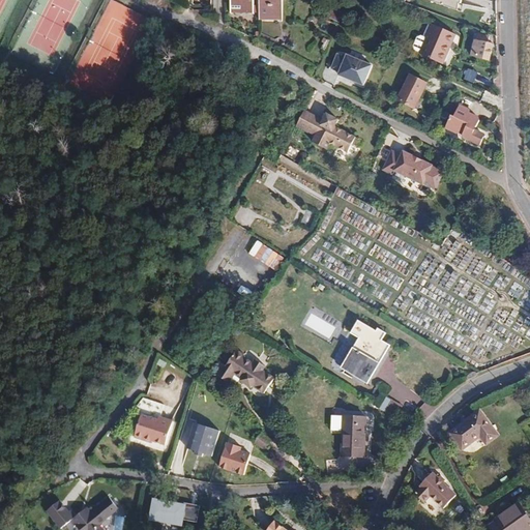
[(252,13),(252,0),(228,0),(229,12),(252,13)]
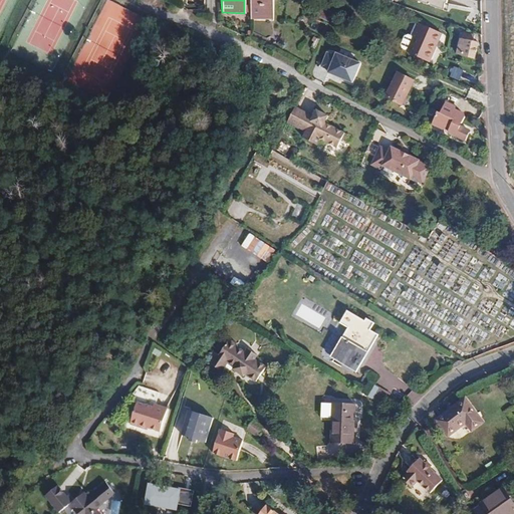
[(273,19),(272,0),(249,0),(249,18),(273,19)]
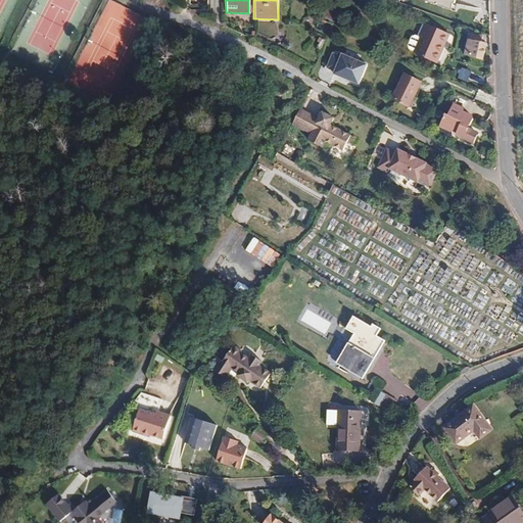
[(423,0),(423,1),(452,15),(456,8),(457,9),(460,1),(458,0),(423,0)]
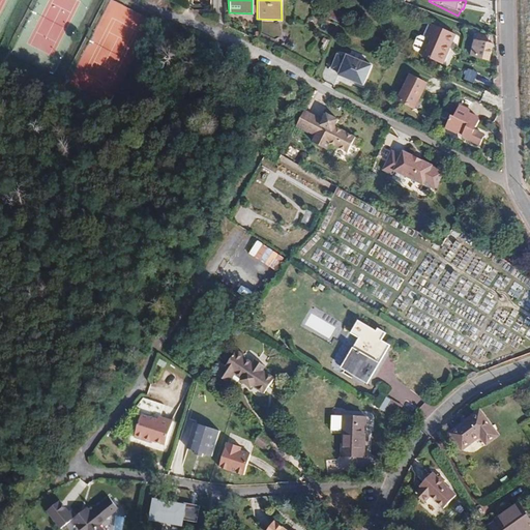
[(453,39),(431,29),(418,57),(417,58),(438,67),(446,51),(448,52),(453,39)]
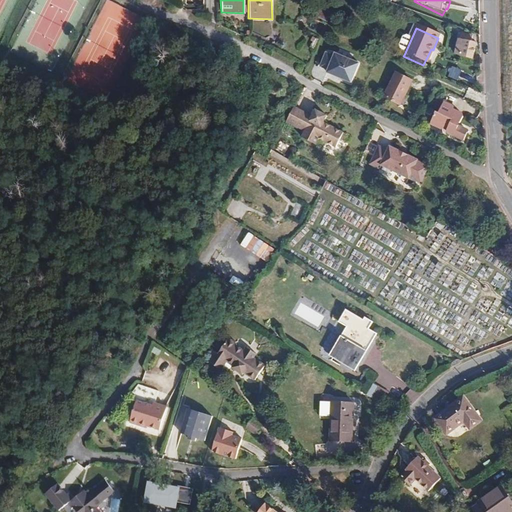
[(473,41),(461,38),(460,45),(466,47),(466,46),(471,48),(473,41)]
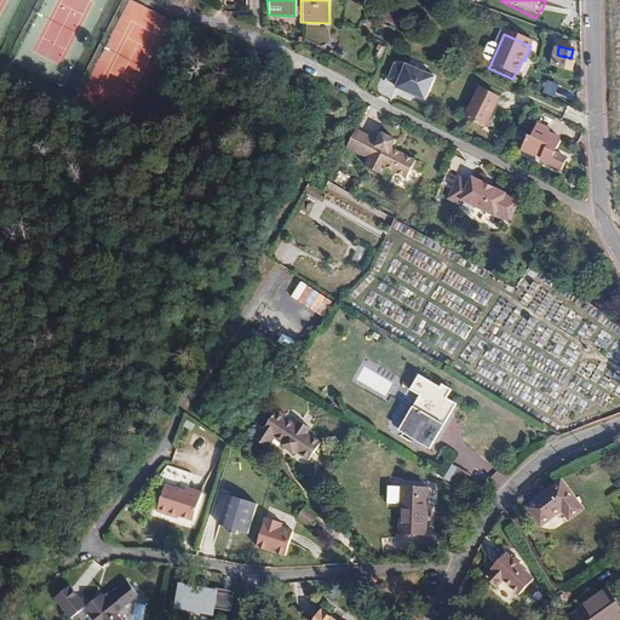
[(564,56),(564,57),(557,55),(556,53),(552,70),(570,78),(575,59),(570,58),(564,56)]
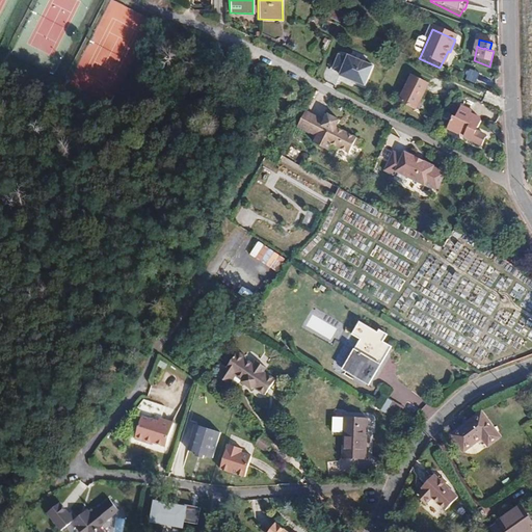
[(367,86),(375,67),(351,55),(349,58),(341,54),(335,68),(343,72),(342,75),(367,86)]
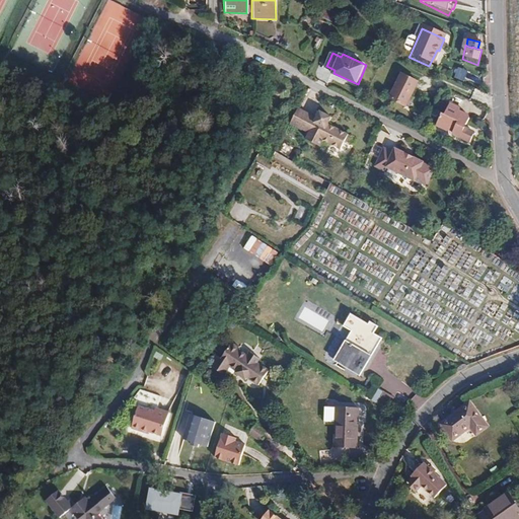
[(454,77),(464,81),(468,71),(459,66),(454,77)]
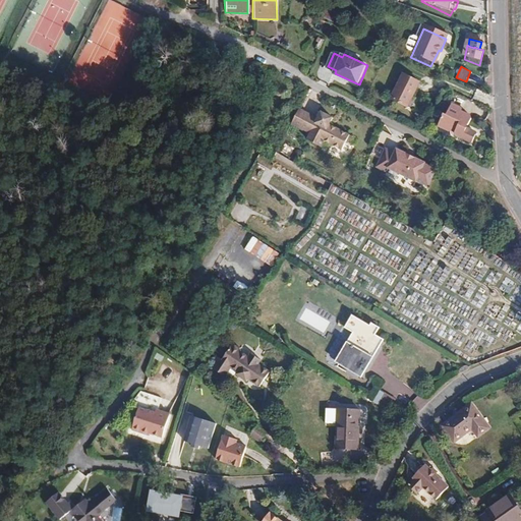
[(390,102),(405,110),(416,85),(409,82),(401,78),(390,102)]
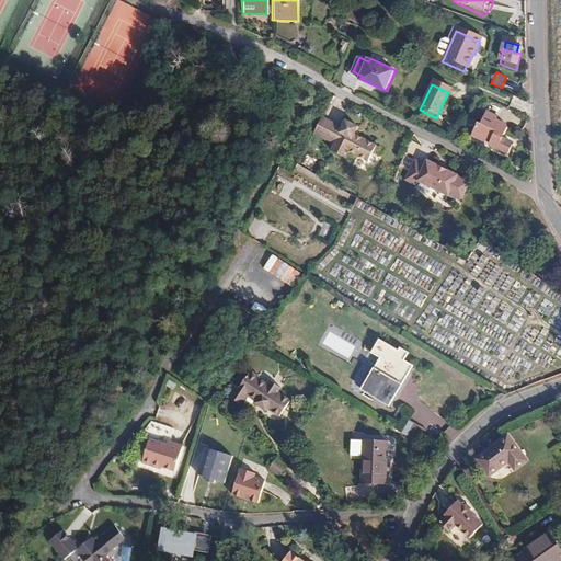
[(322,116),(313,132),(334,142),(330,149),(344,158),(348,150),(368,161),(375,145),(355,134),(358,127),(346,121),(342,127),(322,116)]
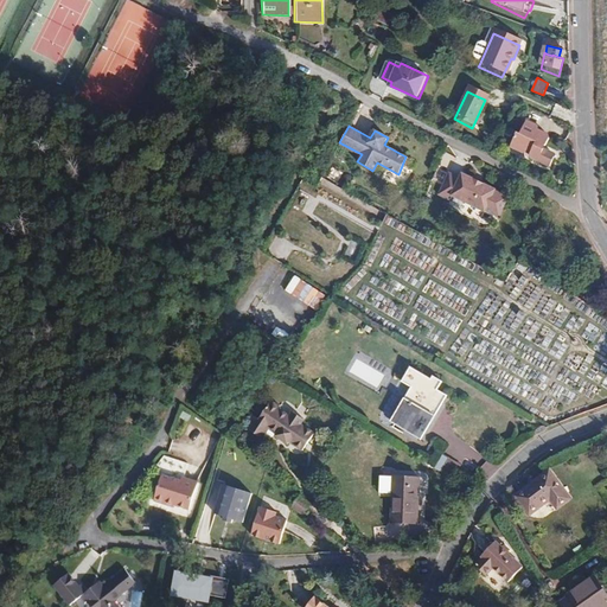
[(550,160),(542,157),(547,146),(545,144),(544,141),(543,140),(542,140),(534,136),(535,134),(523,128),(517,140),(516,139),(513,145),(510,153),(523,159),(525,159),(526,159),(529,160),(530,161),(531,163),(531,165),(549,172),(553,165),(550,160)]
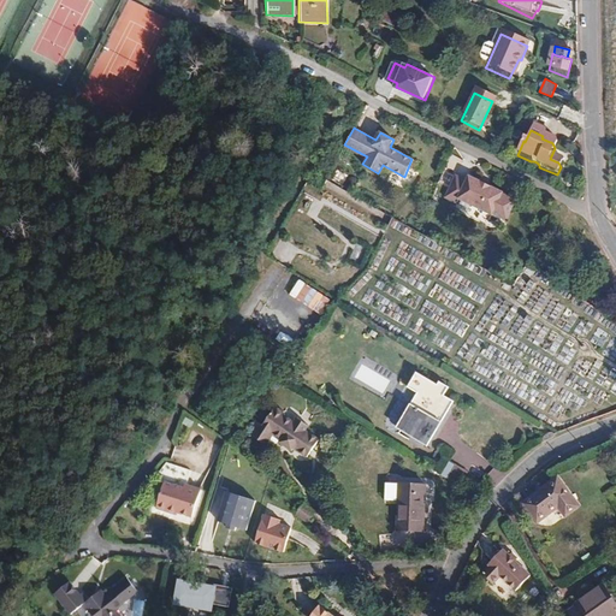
[(517,196),(469,175),(467,181),(456,175),(445,196),(457,202),(460,197),(505,221),(517,196)]
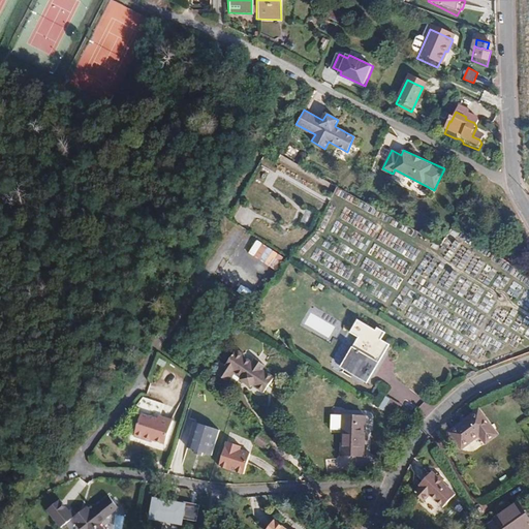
[(350,344),(338,366),(364,381),(376,360),(377,360),(386,342),(377,337),(382,330),(374,324),(372,328),(354,317),(346,331),(356,336),(350,344)]
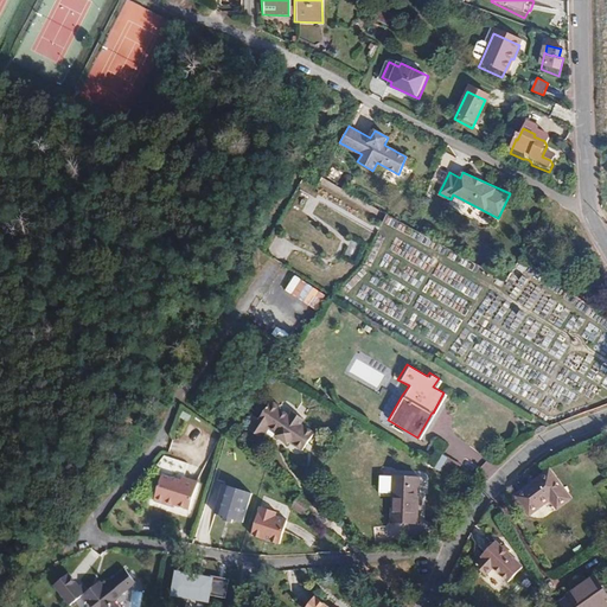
[(315,438),(302,427),(306,422),(295,413),(291,417),(285,413),(285,408),(280,404),(273,403),(259,420),(254,415),(246,426),(262,439),(272,429),(278,435),(275,438),(286,447),(289,443),(302,453),(315,438)]
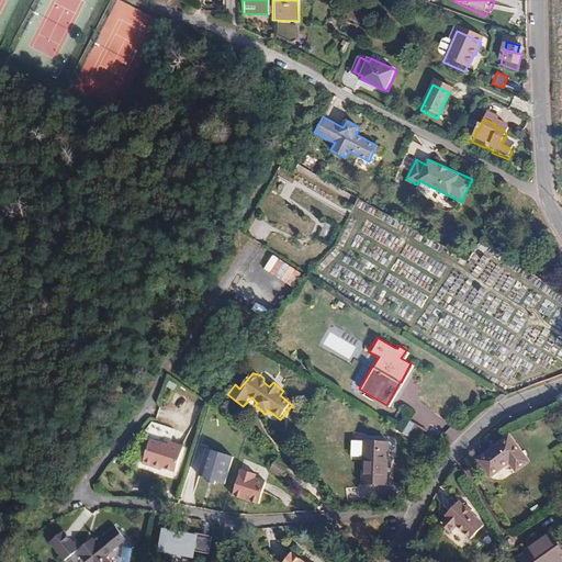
[(402,440),(425,456),(435,441),(412,426),(402,440)]
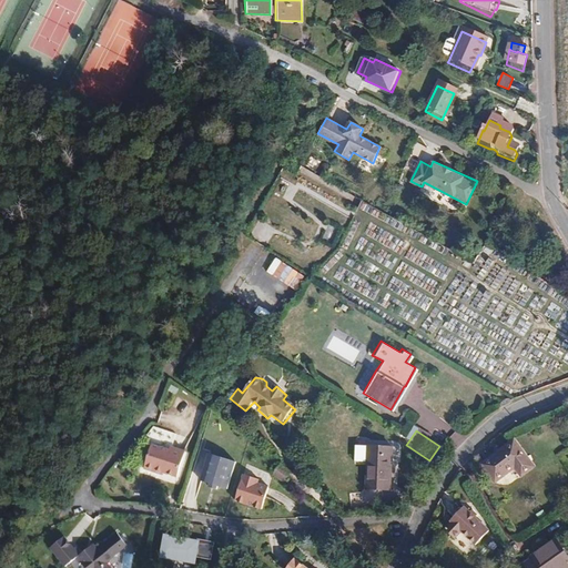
[(533,466),(513,437),(476,462),(492,484),(511,469),(518,477),(533,466)]
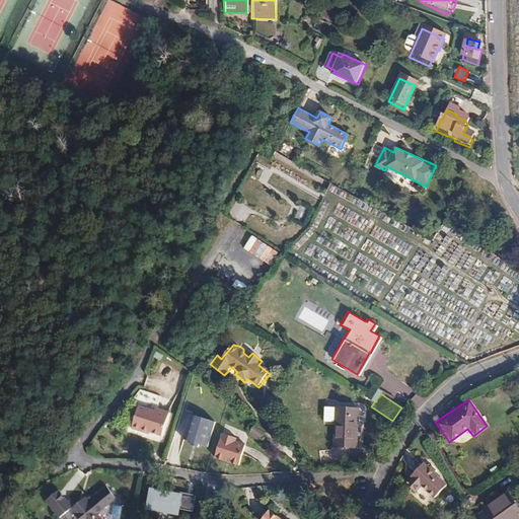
[(354,445),(357,405),(334,403),(330,443),(354,445)]
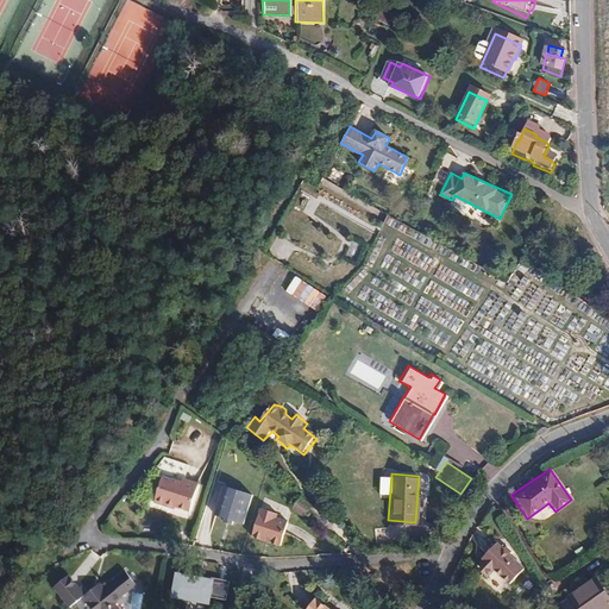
[(170,509),(171,507),(186,510),(194,483),(179,477),(177,481),(159,475),(150,503),(170,509)]
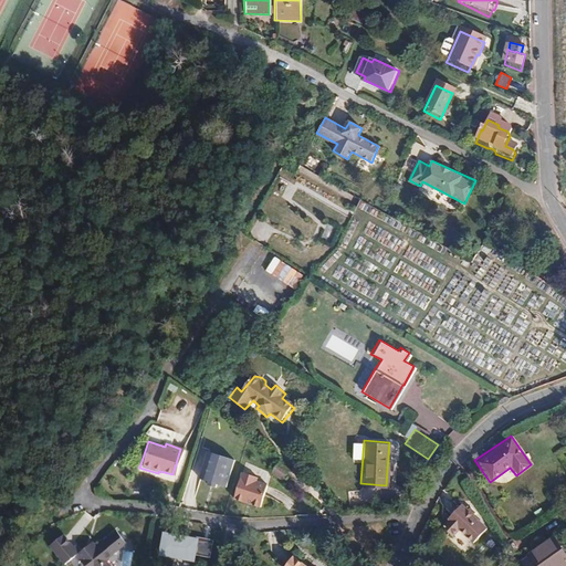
[(208,449),(199,479),(227,488),(234,459),(208,449)]
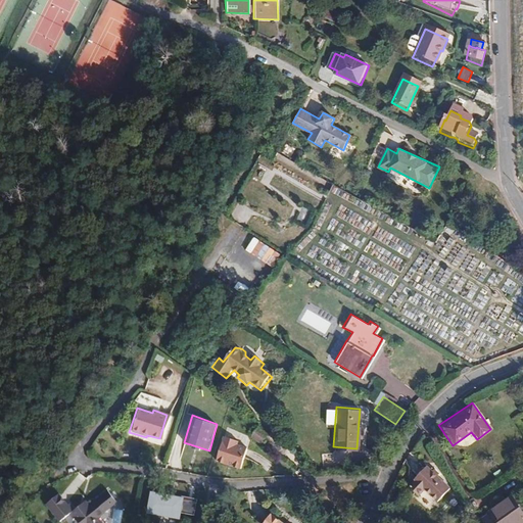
[(248,437),(257,443),(265,434),(255,427),(248,437)]
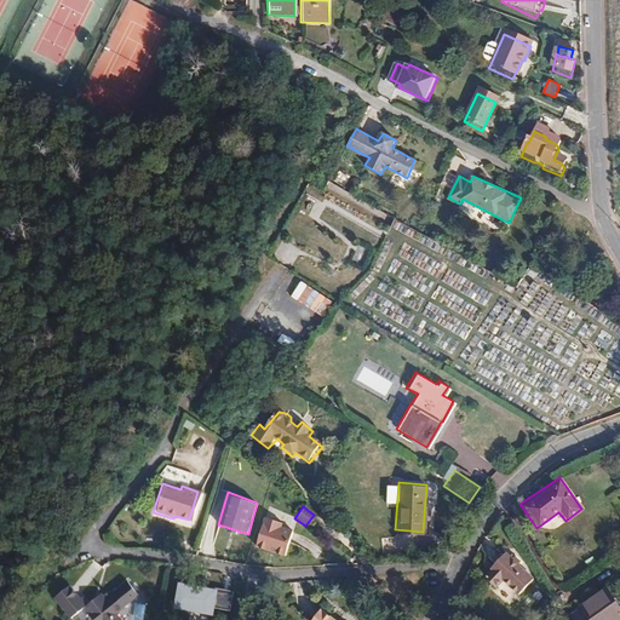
[(286,522),(267,516),(257,546),(286,555),(294,530),(283,527),(286,522)]
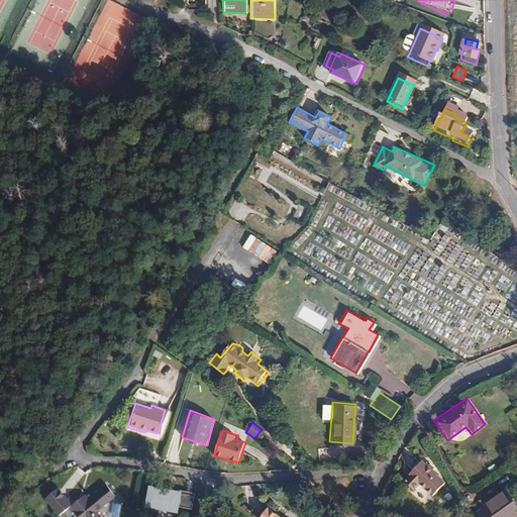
[(421,458),(408,472),(409,473),(403,479),(412,488),(418,482),(430,493),(443,481),(421,458)]
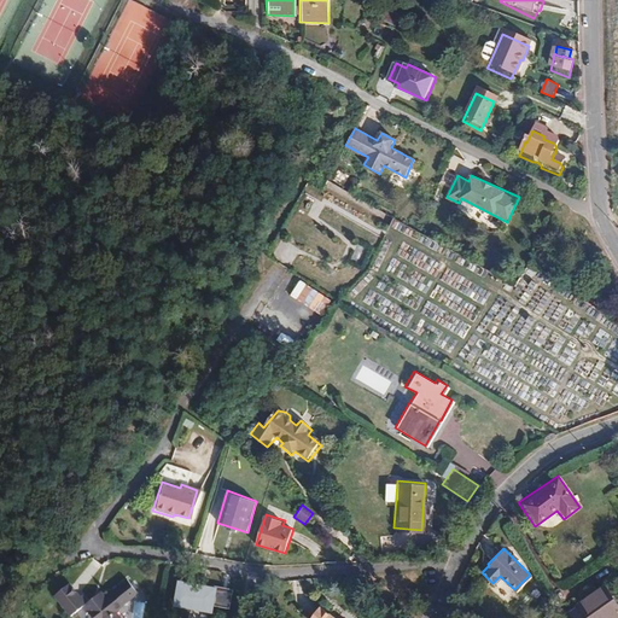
[(54,595),(71,617),(91,600),(73,579),(54,595)]
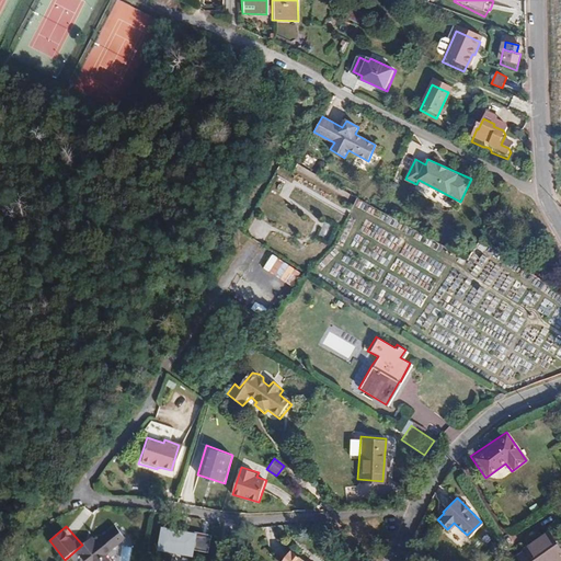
[(122,527),(107,537),(109,538),(83,557),(86,560),(113,560),(110,557),(132,540),(122,527)]
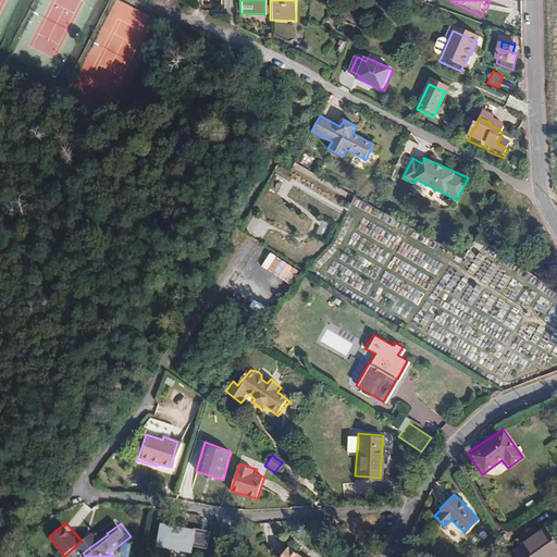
[(231,533),(195,529),(193,547),(230,552),(231,533)]
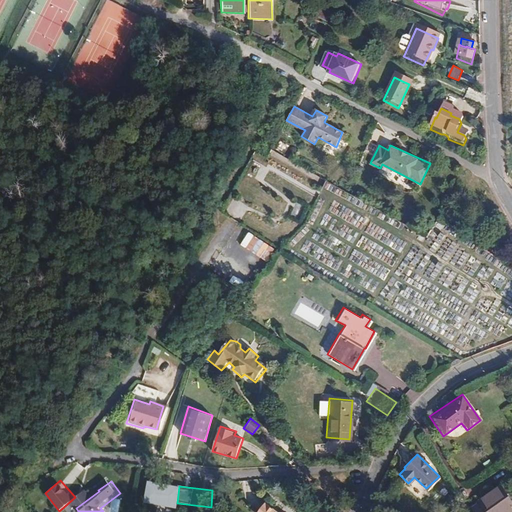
[(511,511),(511,503),(504,491),(481,505),(482,507),(474,511),(511,511)]
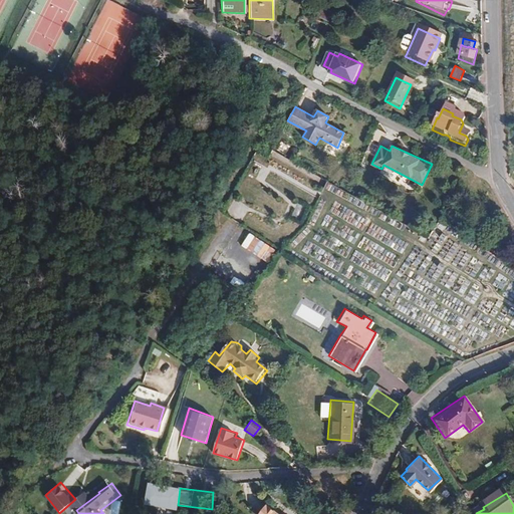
[(282,513),(280,512),(278,513),(276,513),(263,503),(254,513),(282,513)]
